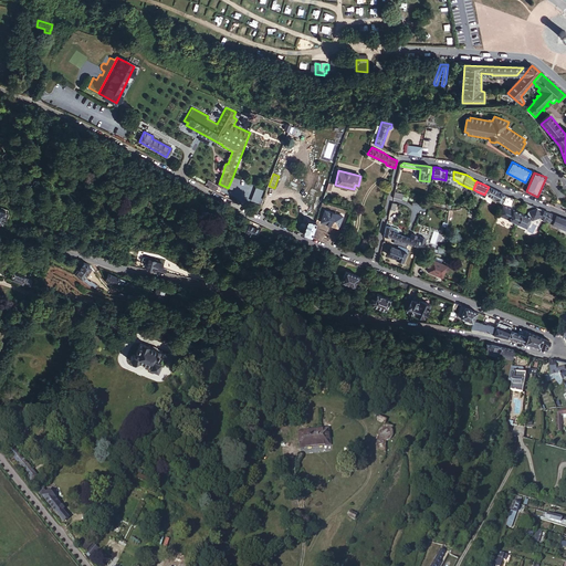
[(503,202),(505,195),(501,192),(491,188),(489,187),(484,195),(484,196),(486,197),(485,200),(491,202),(493,197),(503,202)]
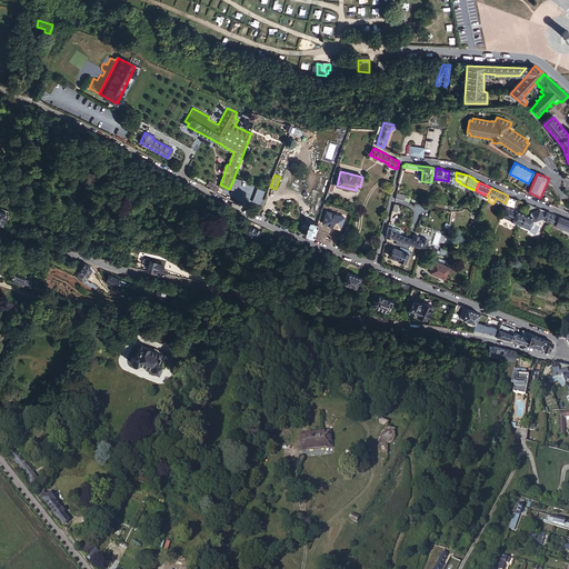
[(405,201),(409,202),(410,199),(405,198),(406,196),(397,193),(396,199),(405,201)]
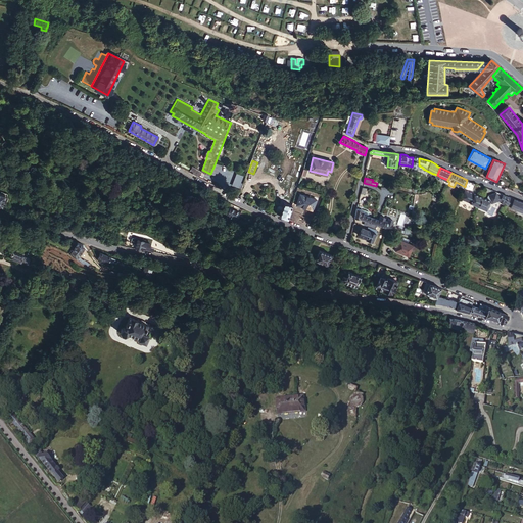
[(460,199),(478,206),(482,196),(472,192),(476,184),(467,180),(465,187),(463,192),(462,195),(460,199)]
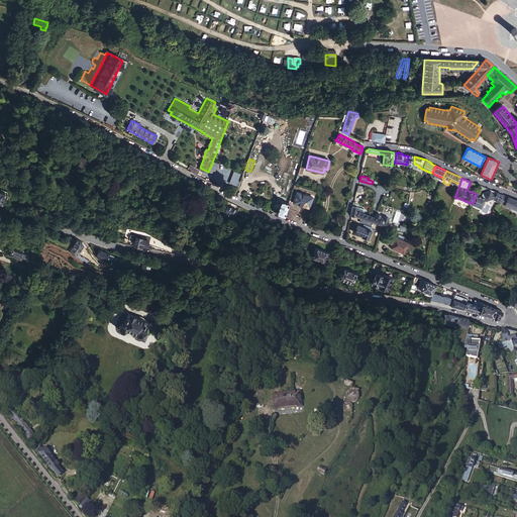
[(477,194),(473,204),(481,208),(485,198),(487,201),(488,200),(488,201),(493,198),(495,198),(497,199),(497,200),(499,201),(503,194),(490,190),(484,187),(480,196),(477,194)]
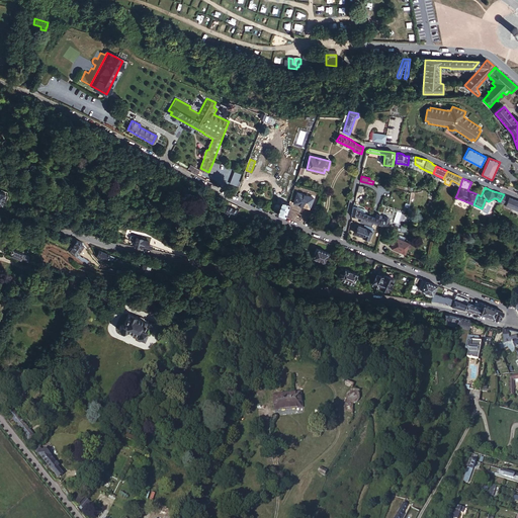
[(297,192),(293,203),(310,209),(314,197),(297,192)]
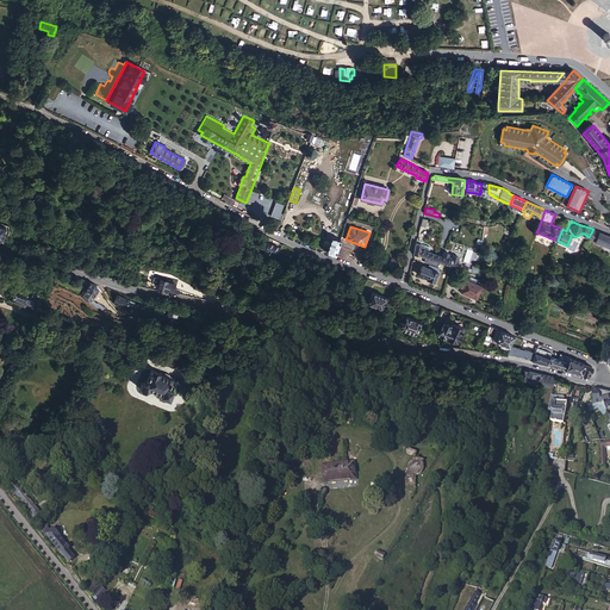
[(599,232),(593,229),(589,237),(587,238),(596,242),(599,232)]
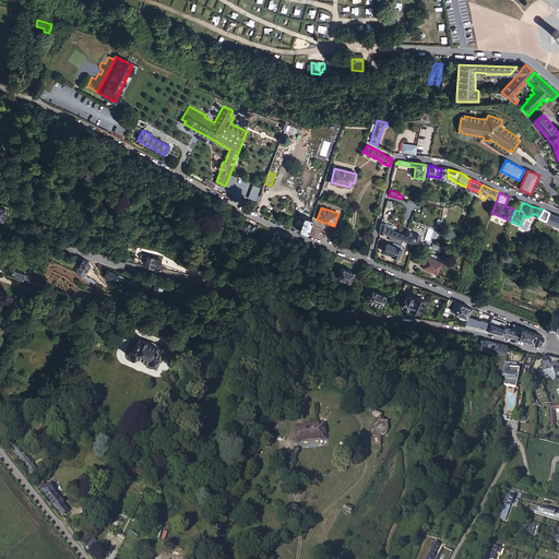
[(299,230),(308,235),(312,219),(308,218),(309,214),(304,212),(301,213),(299,219),(302,221),(301,227),(299,230)]
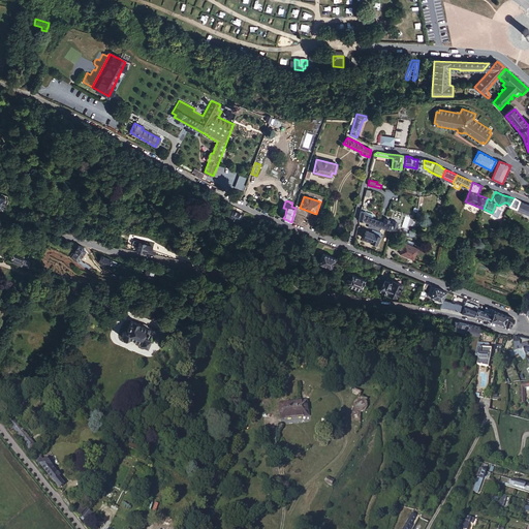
[(528,205),(522,203),(520,201),(517,210),(528,214),(528,205)]
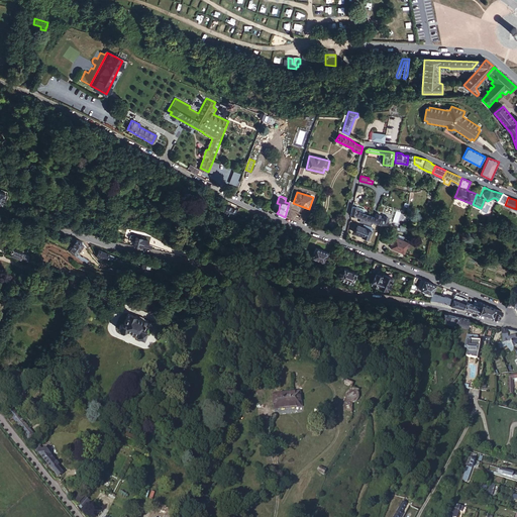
[(228,206),(225,214),(233,218),(237,210),(228,206)]
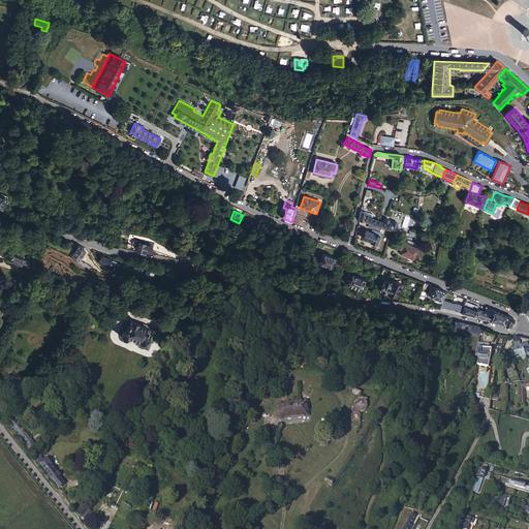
[(361,211),(359,220),(364,221),(369,223),(376,225),(377,220),(365,216),(366,212),(361,211)]
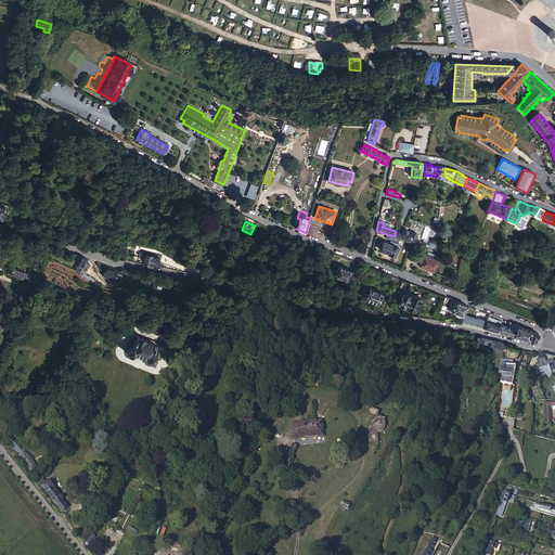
[(395,236),(400,237),(409,241),(411,234),(409,233),(408,235),(400,232),(401,231),(398,230),(397,231),(396,231),(395,236)]
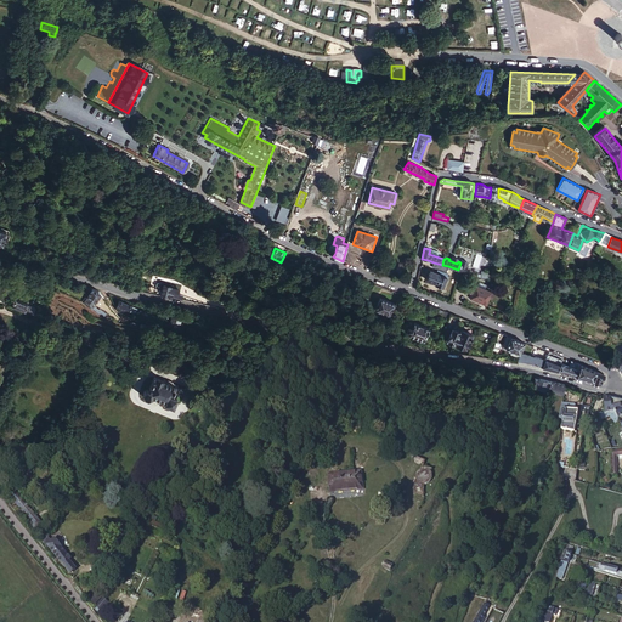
[(444,287),(448,273),(437,270),(436,273),(430,271),(427,280),(436,283),(437,284),(437,286),(441,287),(442,286),(444,287)]
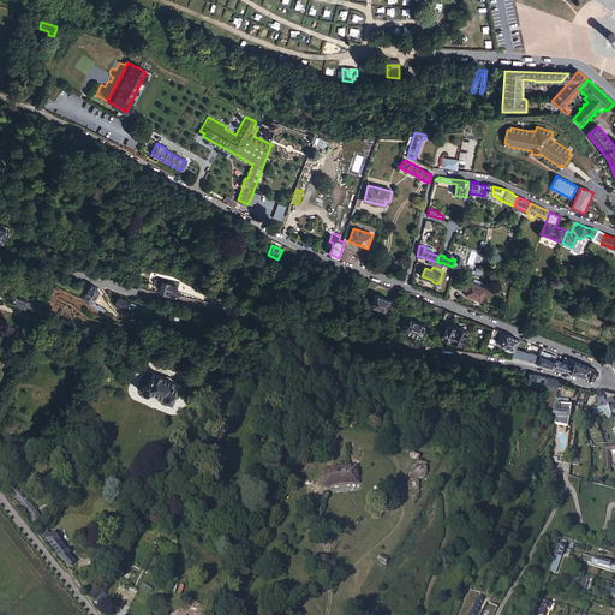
[(161,281),(159,292),(171,294),(171,292),(175,293),(177,286),(161,281)]
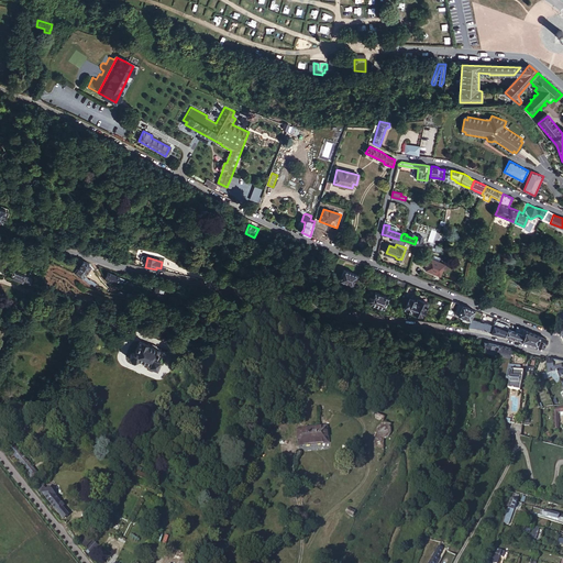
[(426,271),(441,276),(445,264),(431,258),(426,271)]
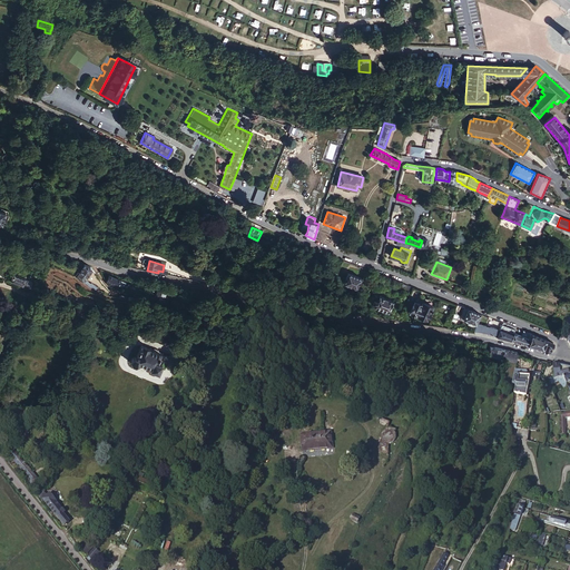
[(89,266),(84,264),(79,274),(77,273),(75,277),(76,277),(88,287),(95,291),(97,288),(91,285),(90,285),(85,281),(92,269),(89,266)]
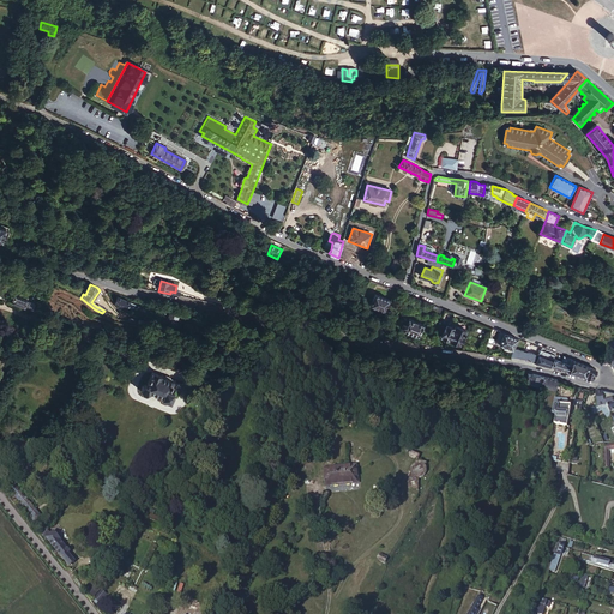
[(14,299),(12,302),(31,309),(34,304),(17,296),(17,295),(16,294),(14,294),(13,294),(12,295),(12,296),(12,298),(13,299),(14,299)]
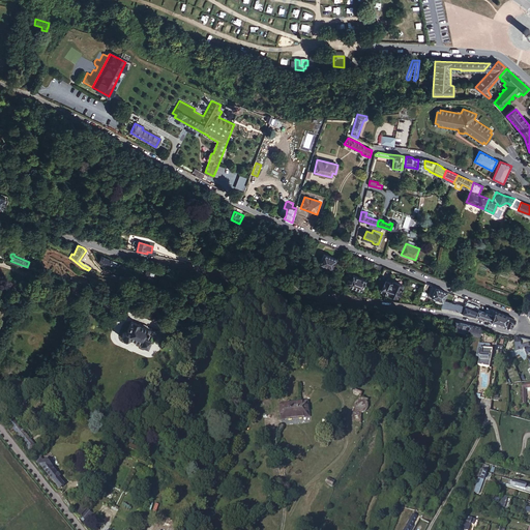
[(320,264),(332,269),(336,259),(324,254),(320,264)]
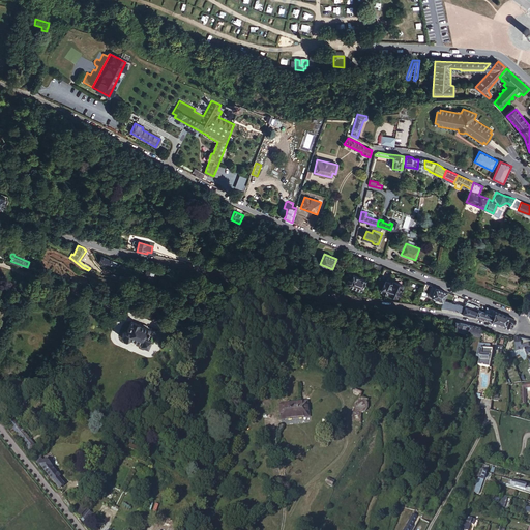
[(100,257),(98,263),(104,265),(102,267),(109,269),(110,267),(113,269),(115,262),(100,257)]
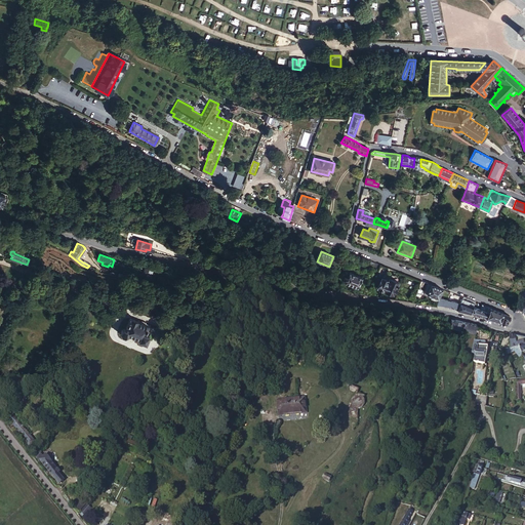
[(369,268),(377,271),(379,265),(378,265),(374,263),(371,261),(369,268)]
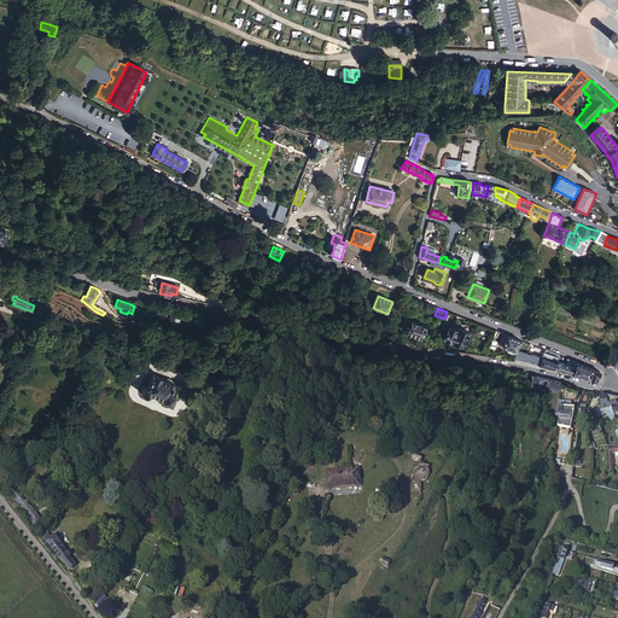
[(168,324),(176,326),(180,318),(170,315),(168,324)]
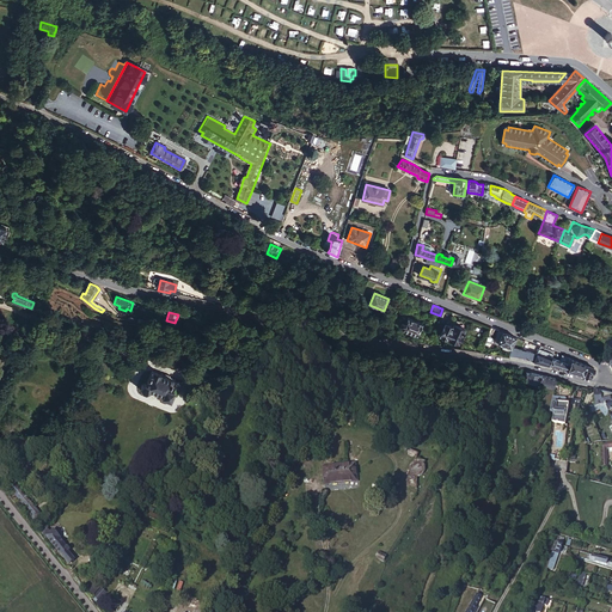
[(417,336),(422,323),(408,317),(405,323),(401,320),(399,325),(403,326),(402,330),(417,336)]
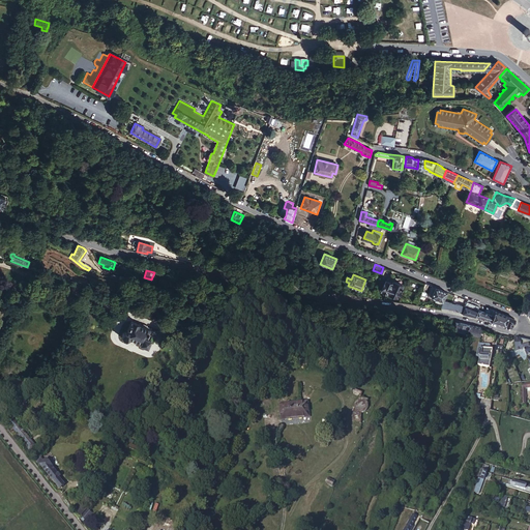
[(385,281),(381,291),(398,297),(403,285),(392,281),(391,283),(385,281)]
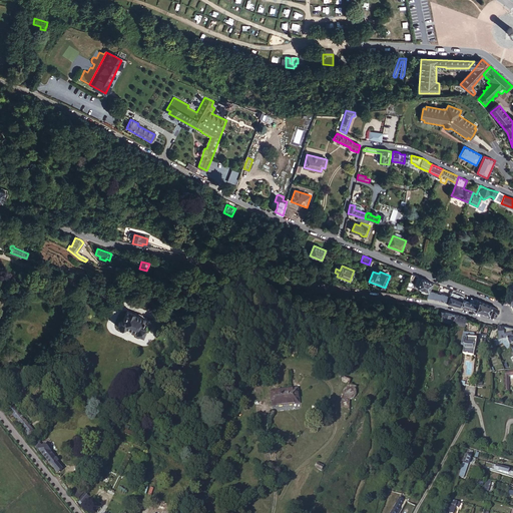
[(416,277),(413,275),(410,284),(415,286),(418,278),(416,277)]
